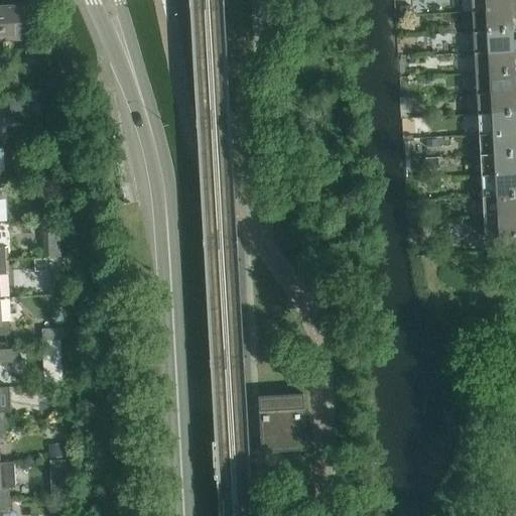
[(510,0),(471,0),(473,12),(515,9),(515,0),(513,0),(510,0)]
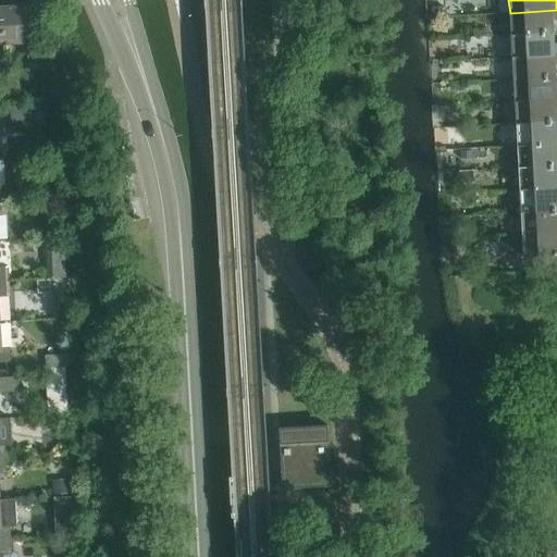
[(28,5),(1,7),(3,44),(31,42),(28,5)]
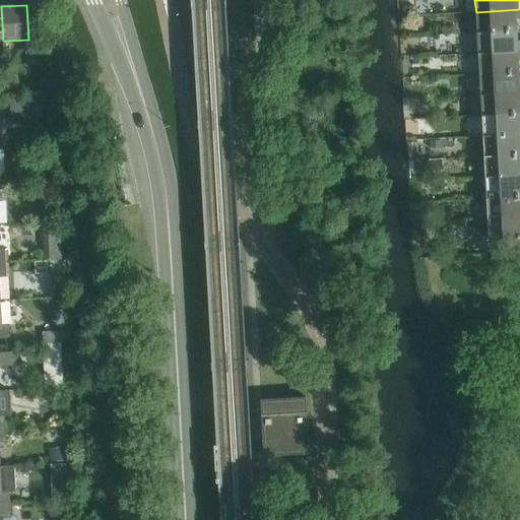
[(415,7),(404,7),(404,16),(416,15),(415,7)]
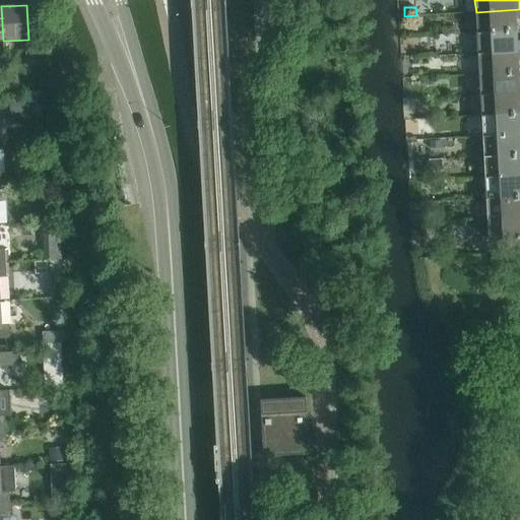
[(519,9),(476,12),(477,33),(516,30),(515,20),(519,19),(519,9)]
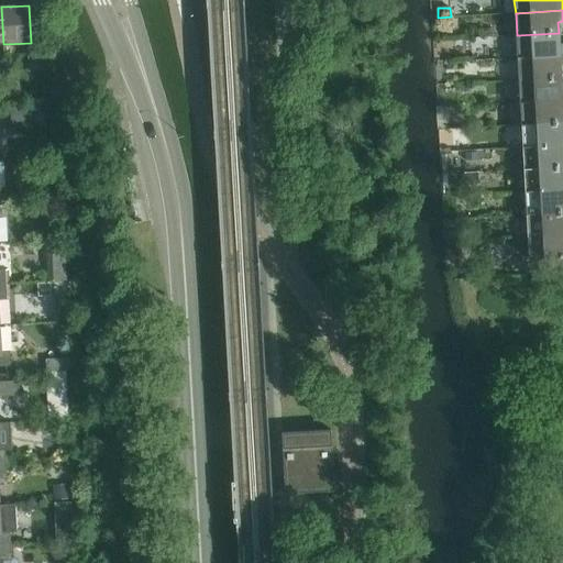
[(559,33),(517,35),(518,58),(562,55),(562,44),(560,45),(559,33)]
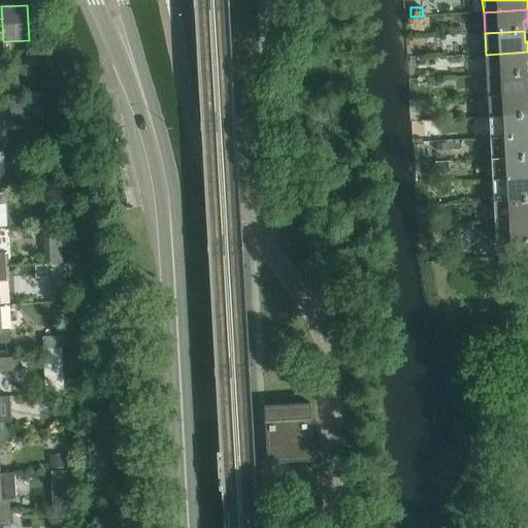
[(527,52),(486,55),(487,75),(526,73),(526,62),(527,62),(527,52)]
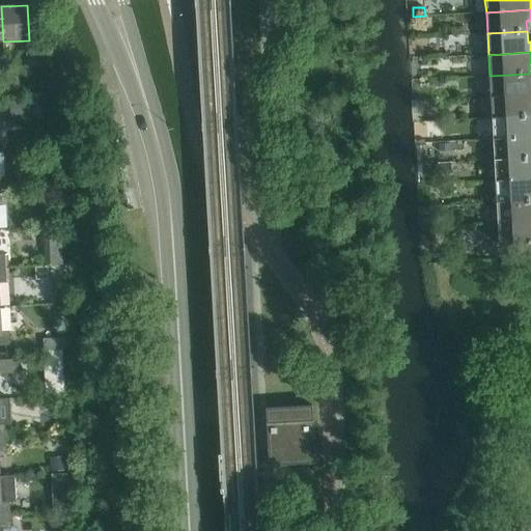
[(529,74),(490,76),(491,98),(530,94),(530,84),(530,85),(529,74)]
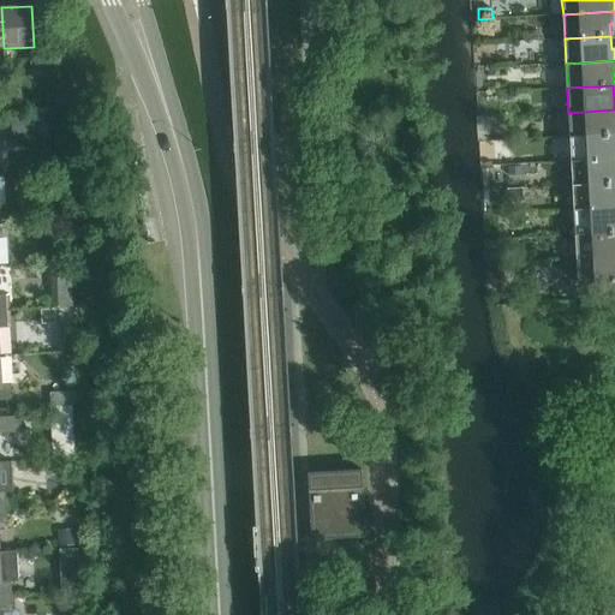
[(21,89),(6,90),(6,105),(22,103),(21,89)]
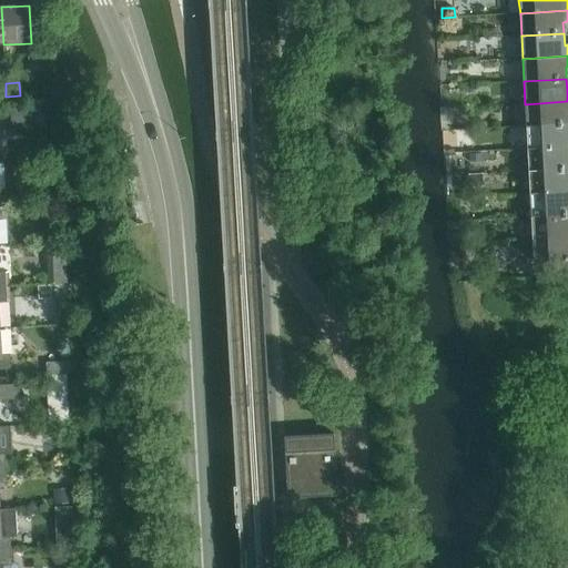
[(567,101),(525,104),(526,127),(567,123),(567,113),(567,112),(567,101)]
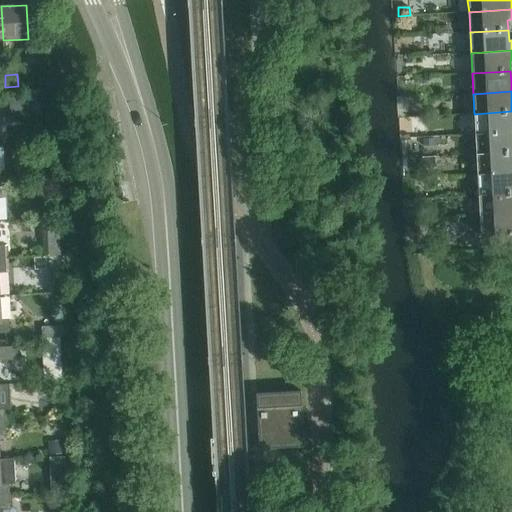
[(32,98),(10,99),(10,111),(32,110),(32,98)]
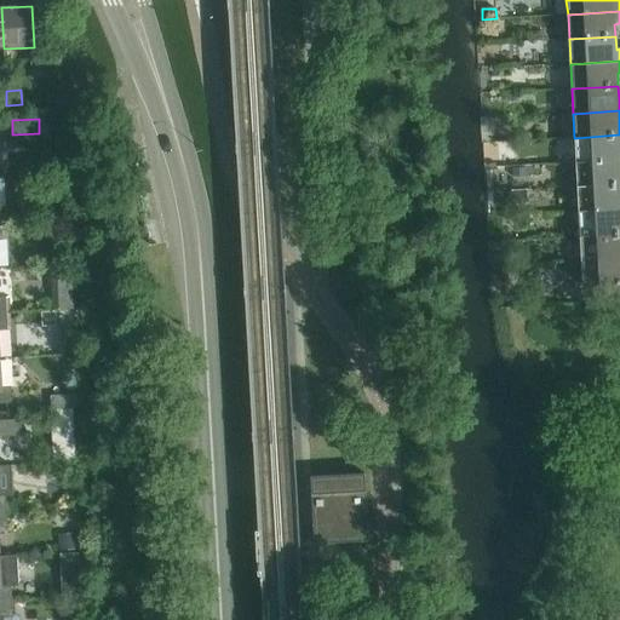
[(58,121),(46,122),(47,137),(59,136),(58,121)]
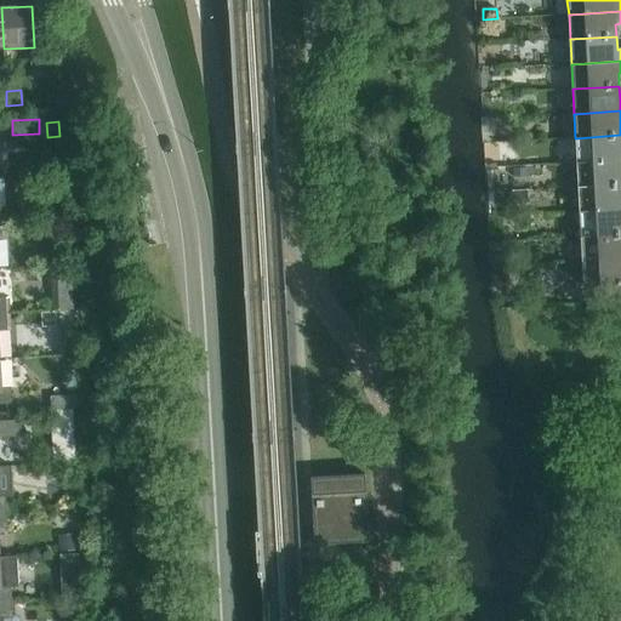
[(620,135),(575,138),(576,163),(620,160),(620,135)]
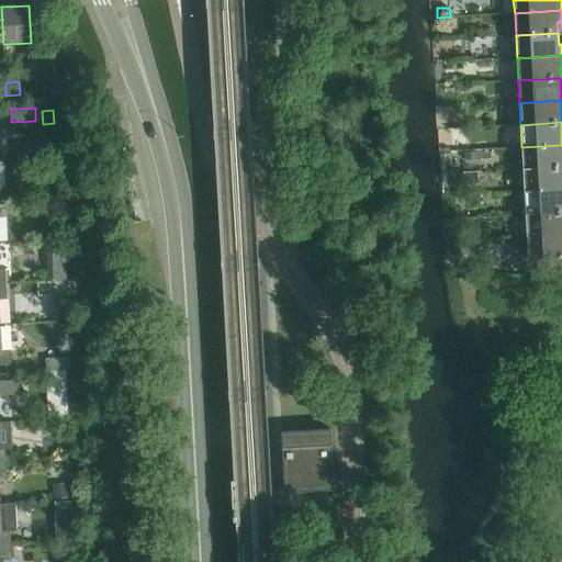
[(490,137),(473,138),(473,149),(476,149),(491,149),(490,137)]
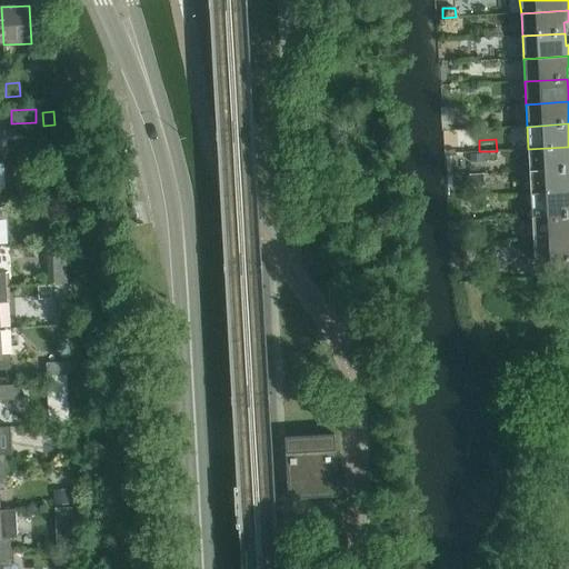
[(568,147),(528,149),(530,172),(568,169),(568,147)]
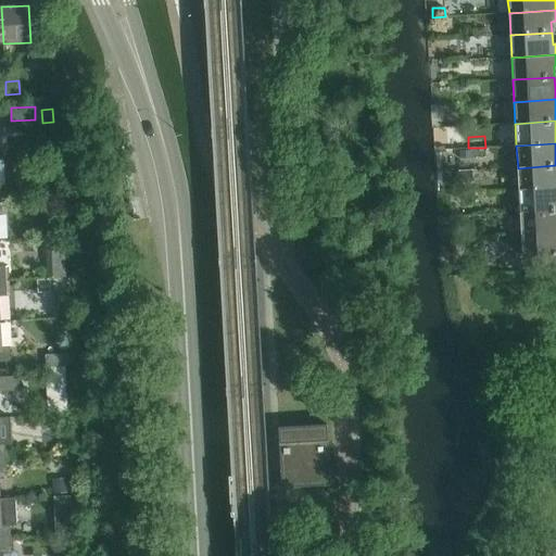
[(485,148),(471,148),(472,160),(485,159),(485,148)]
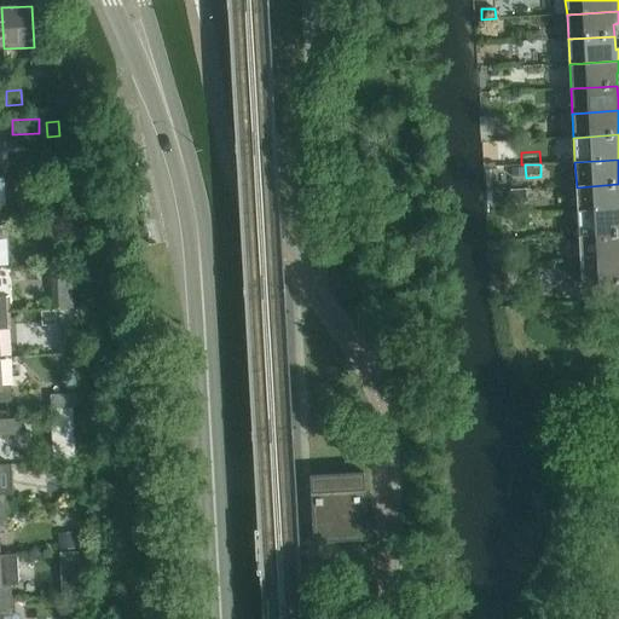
[(618,184),(577,187),(578,212),(618,209),(618,184)]
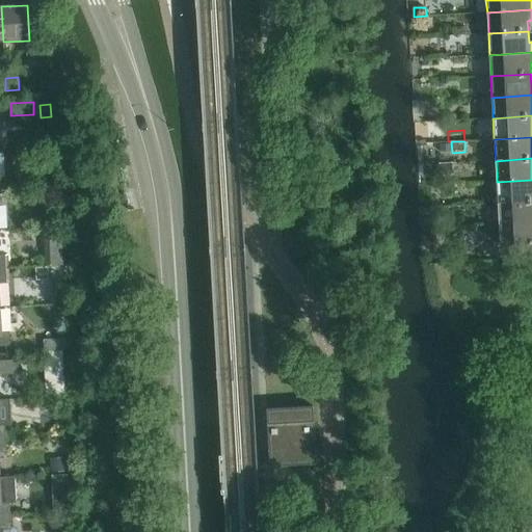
[(531,180),(497,182),(498,204),(531,201),(531,180)]
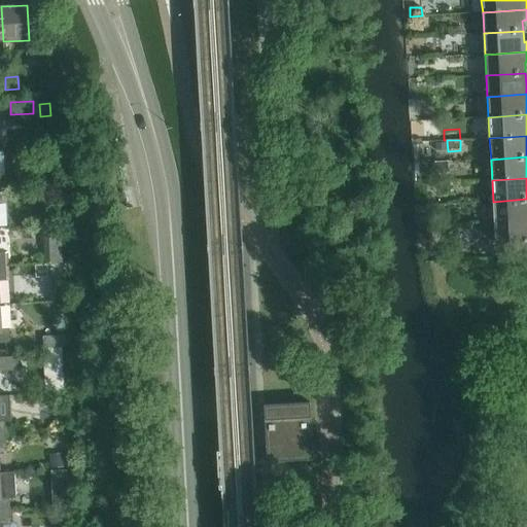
[(526,199),(493,202),(494,222),(526,220),(526,199)]
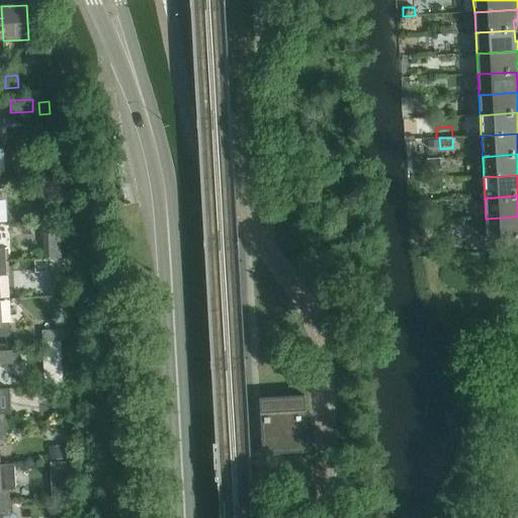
[(453,212),(440,213),(441,222),(453,221),(453,212)]
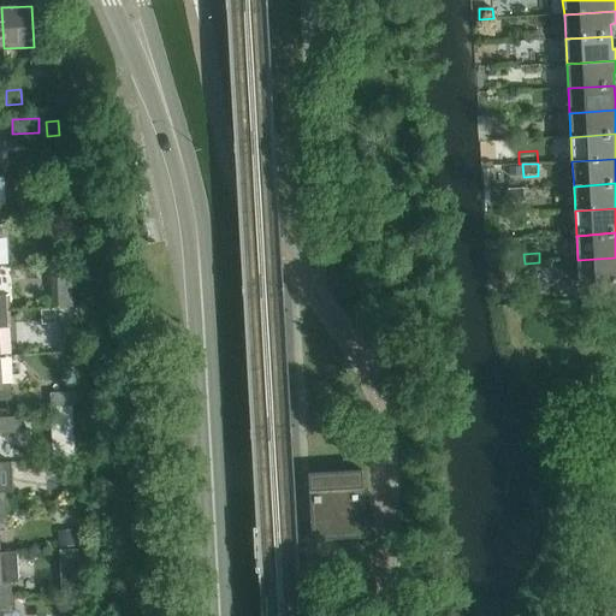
[(615,258),(578,260),(579,285),(588,285),(590,300),(615,298),(615,258)]
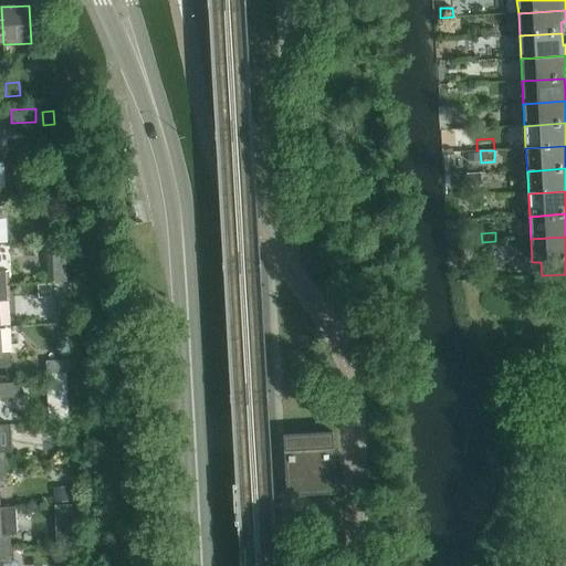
[(63,243),(50,244),(52,283),(65,283),(63,243)]
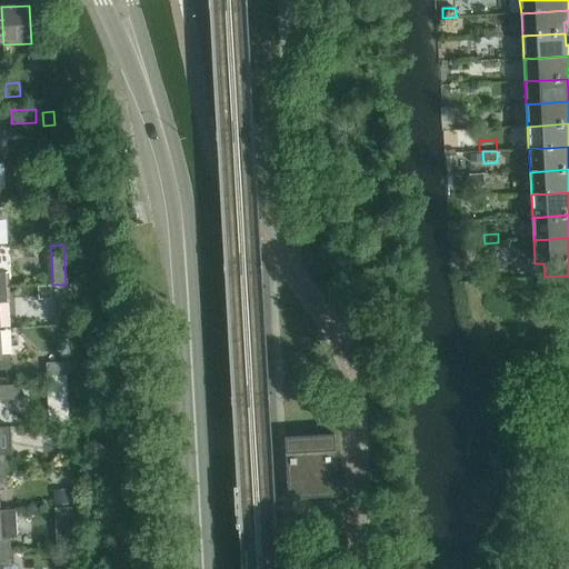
[(70,316),(57,317),(58,327),(71,326),(70,316)]
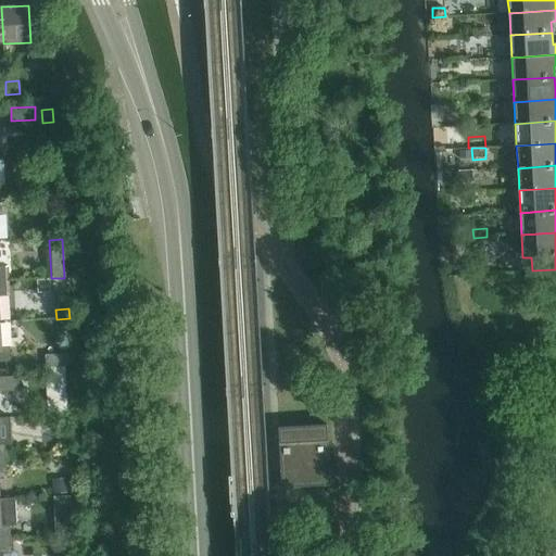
[(0,323),(0,321),(0,362),(11,362),(10,348),(1,349),(0,323)]
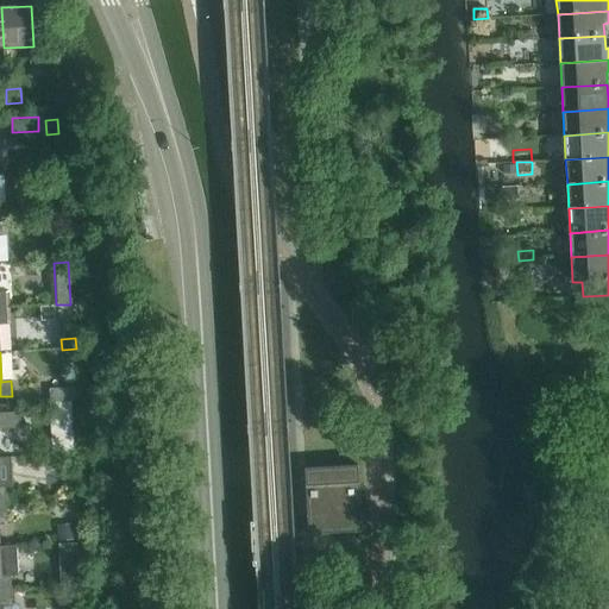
[(79,388),(51,389),(52,403),(71,402),(80,402),(79,388)]
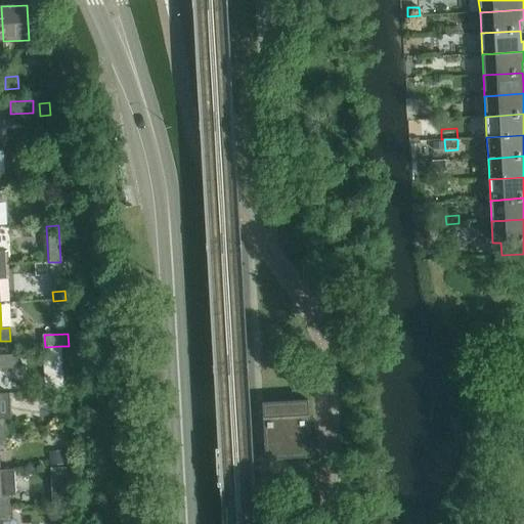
[(45,347),(46,392),(62,392),(61,346),(45,347)]
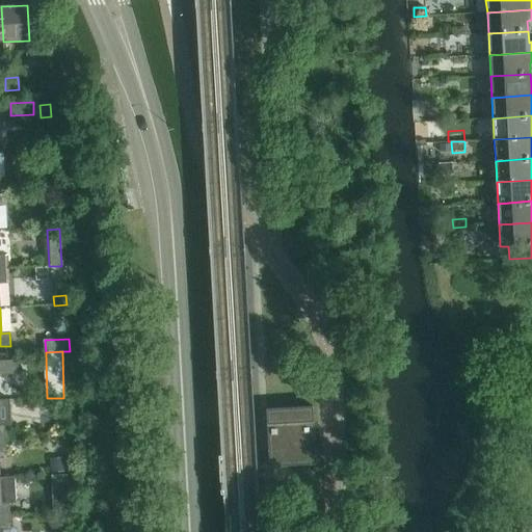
[(0,375),(19,374),(18,361),(0,361),(0,375)]
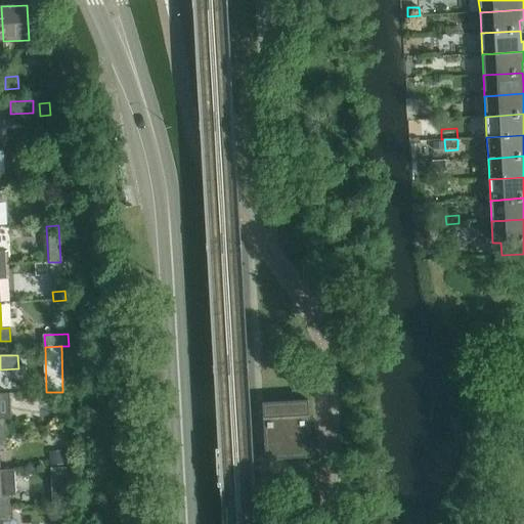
[(308,400),(263,403),(262,403),(266,460),(311,457),(308,400)]
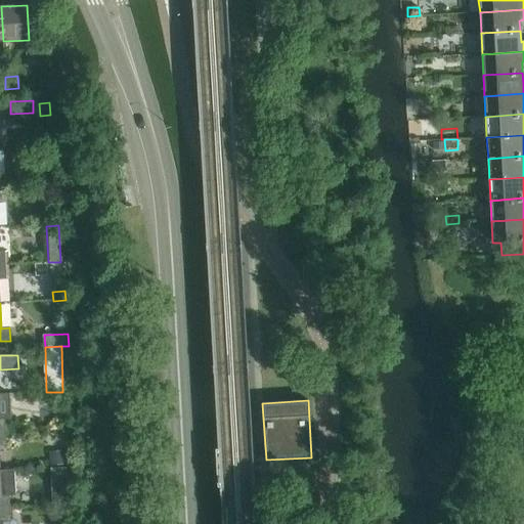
[(63,451),(50,452),(51,467),(64,466),(63,451)]
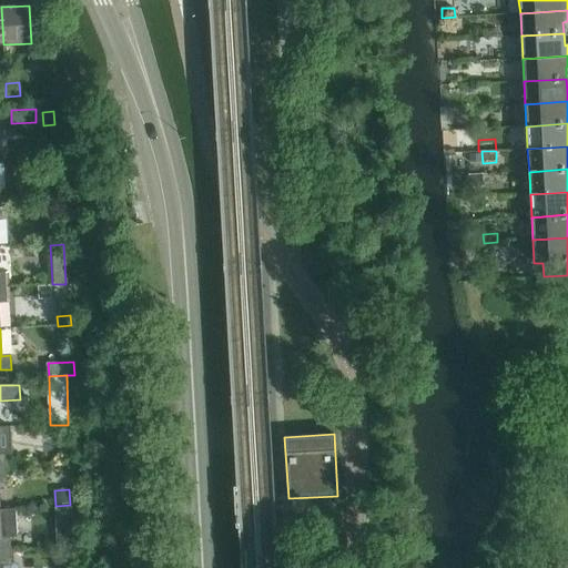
[(71,506),(56,507),(57,521),(72,521),(71,506)]
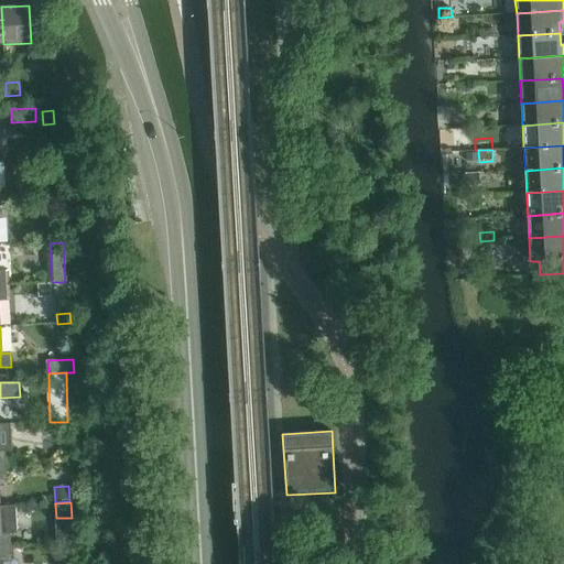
[(0,513),(0,548),(10,548),(10,533),(1,533),(0,513)]
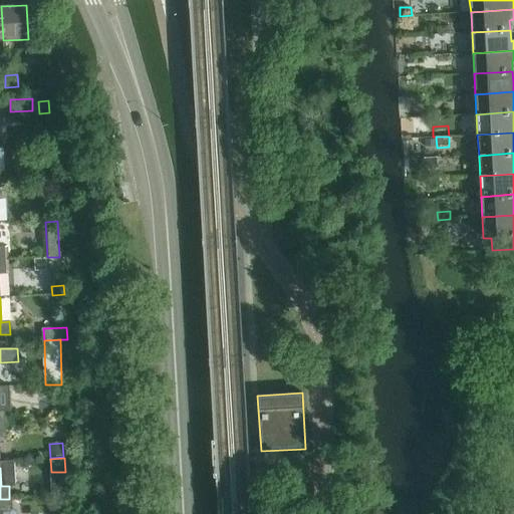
[(0,513),(2,513),(3,512),(10,512),(9,499),(0,499),(0,513)]
